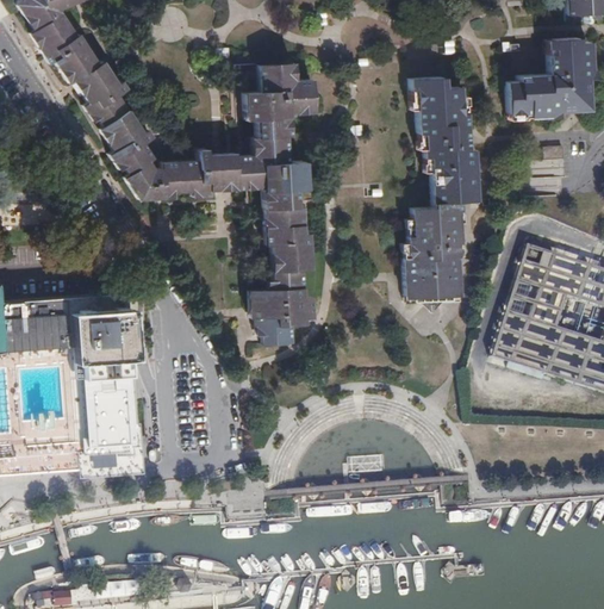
[(33,13),(43,28),(38,31),(48,47),(50,45),(55,53),(48,56),(54,66),(58,62),(63,69),(67,66),(92,103),(87,106),(92,115),(97,111),(120,149),(112,155),(117,163),(122,160),(131,174),(126,178),(137,193),(141,192),(139,191),(142,190),(148,199),(172,198),(170,193),(204,191),(204,197),(213,196),(213,191),(222,190),(220,157),(211,157),(211,155),(211,149),(201,150),(201,161),(166,163),(166,168),(157,169),(153,162),(156,160),(148,144),(156,138),(150,130),(145,134),(122,95),(131,89),(125,81),(118,86),(113,79),(112,80),(82,35),(80,36),(64,12),(66,8),(87,1),(86,0),(22,0),(20,5),(29,17),(33,13)]
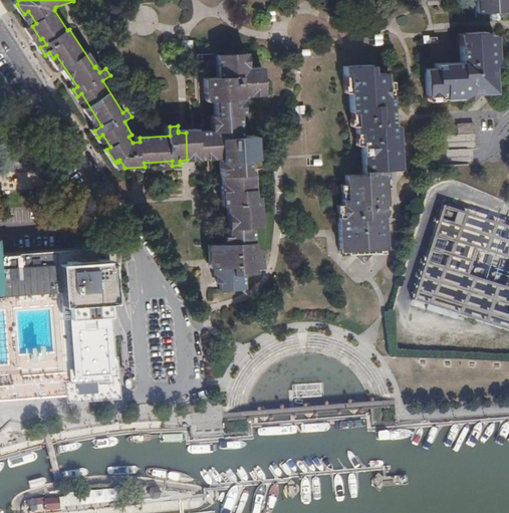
[(479,0),(481,20),(495,19),(495,18),(495,17),(496,17),(497,16),(498,16),(499,16),(500,17),(500,18),(501,19),(508,18),(508,0),(479,0)]
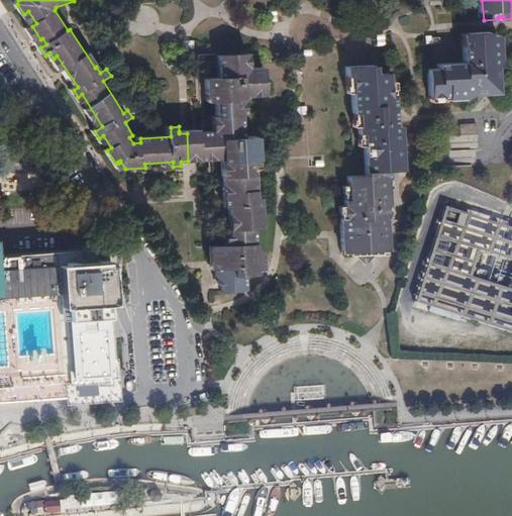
[(441,70),(432,71),(433,97),(450,96),(450,100),(465,99),(465,96),(475,95),(481,95),(481,92),(491,91),(491,88),(489,87),(494,82),(496,83),(498,83),(498,73),(501,73),(500,67),(500,61),(504,61),(504,60),(502,36),(493,36),(493,33),(471,34),(472,46),(467,46),(467,47),(468,64),(441,66),(441,70)]
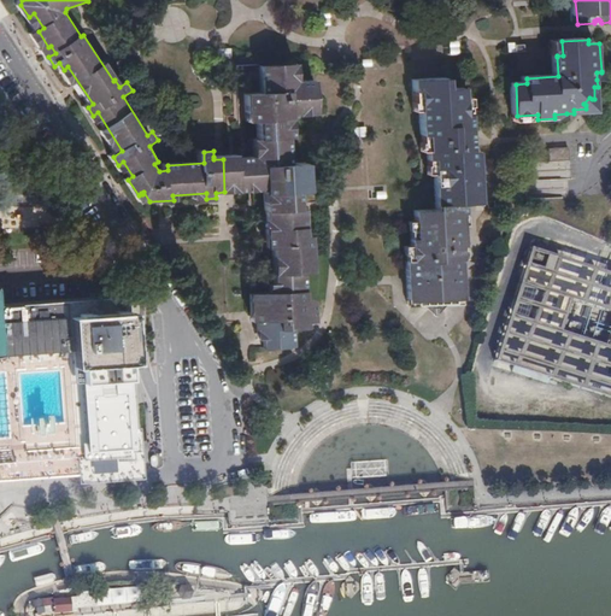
[(454,54),(464,56),(465,42),(456,41),(454,54)]
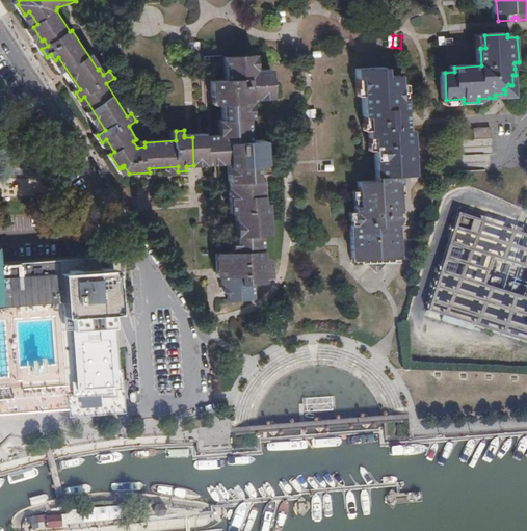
[(232,167),(237,167),(239,221),(244,221),(245,237),(240,237),(241,253),(232,253),(232,269),(228,269),(229,277),(231,277),(231,285),(253,284),(253,279),(260,279),(260,260),(267,260),(266,236),(271,235),(270,212),(272,212),(271,204),(264,204),(264,189),(262,189),(261,165),(265,165),(265,158),(269,157),(268,140),(254,141),(253,120),(255,118),(254,100),(262,100),(262,95),(269,95),(269,99),(278,99),(277,70),(256,71),(255,55),(229,57),(230,80),(220,81),(221,105),(226,104),(228,135),(222,136),(225,164),(232,164),(232,167)]
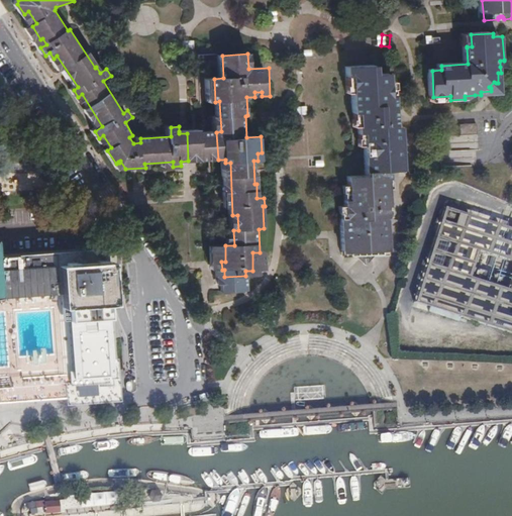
[(351,201),(347,201),(347,207),(348,219),(344,220),(345,251),(352,251),(361,259),(370,267),(379,258),(385,250),(392,249),(390,218),(390,217),(388,217),(388,211),(390,211),(389,190),(391,190),(391,180),(393,179),(392,172),(392,169),(401,169),(401,158),(405,158),(404,140),(400,140),(399,128),(399,122),(396,122),(395,110),(398,110),(398,97),(393,97),(392,78),(392,75),(379,76),(378,67),(350,68),(350,78),(354,77),(355,94),(356,114),(362,114),(362,127),(363,135),(367,135),(368,147),(369,177),(350,178),(351,187),(351,201)]
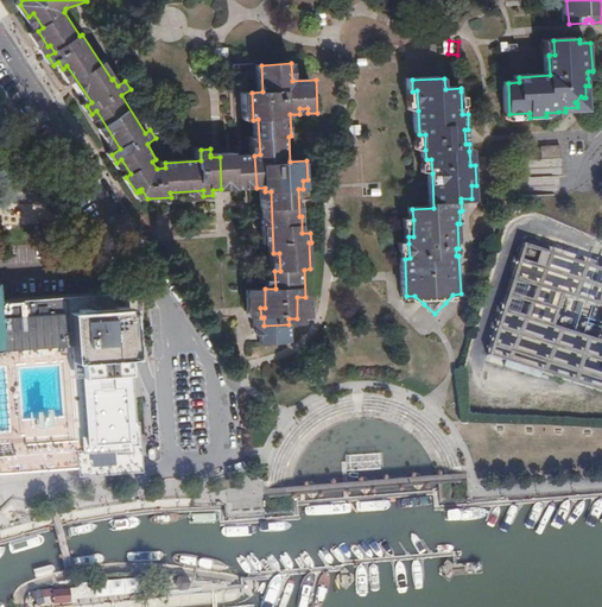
[(575,102),(577,103),(577,107),(565,108),(565,112),(589,111),(590,109),(589,86),(585,86),(585,97),(583,97),(581,96),(575,102)]
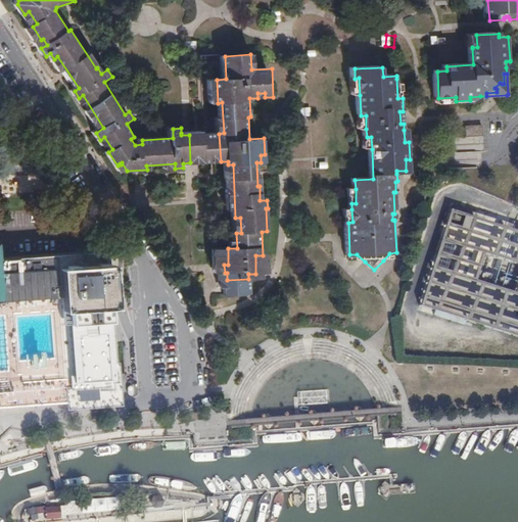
[(487,138),(486,127),(470,128),(470,139),(487,138)]
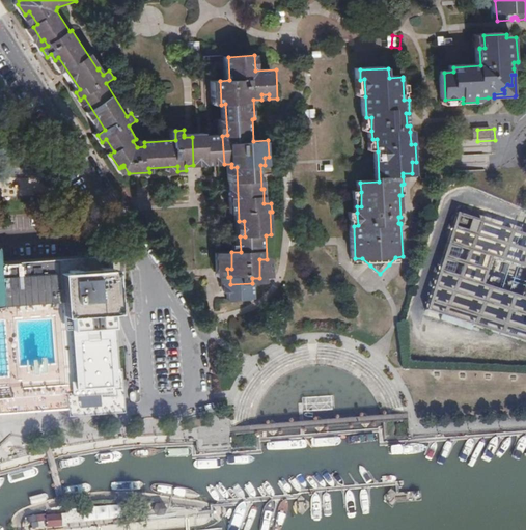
[(184,137),(192,137),(193,165),(224,164),(222,136),(208,136),(208,134),(184,135),(184,137)]
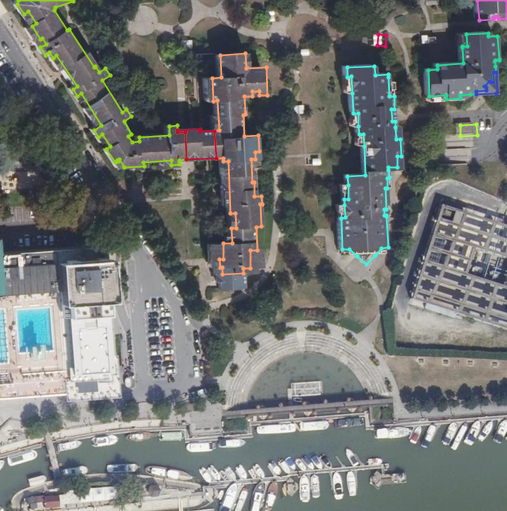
[(401,156),(397,156),(397,167),(388,167),(388,170),(394,170),(394,171),(402,171),(401,156)]
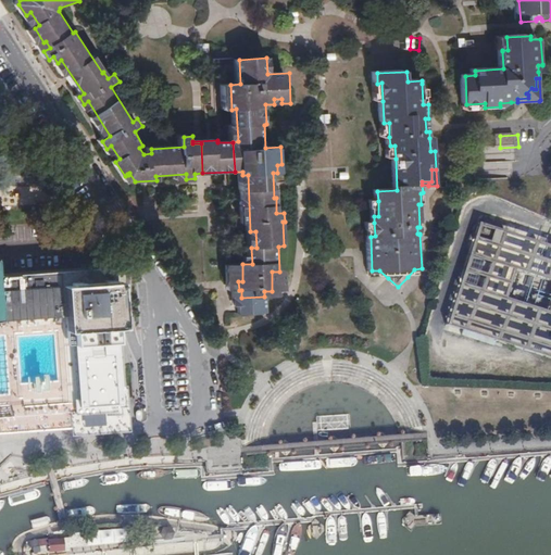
[(550,244),(545,243),(483,224),(451,327),(495,340),(550,357),(550,244)]
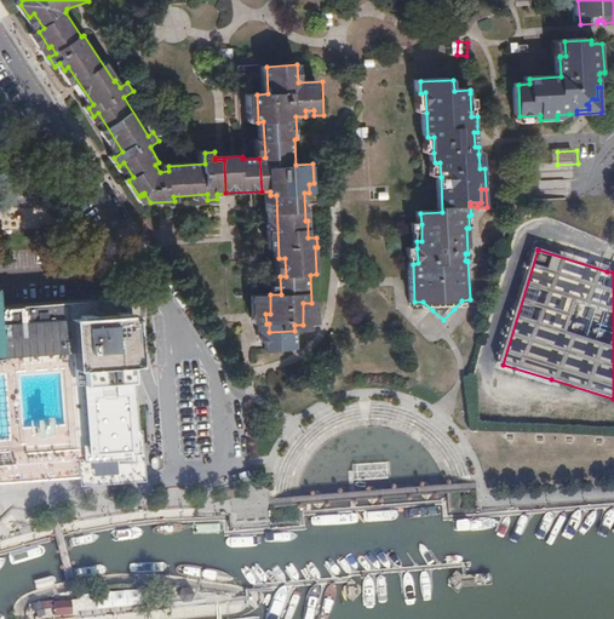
[(0,475),(107,469),(108,475),(124,474),(139,473),(138,445),(137,430),(136,424),(136,407),(135,396),(133,389),(133,374),(132,361),(131,351),(127,298),(3,307),(1,290),(0,288),(0,475)]
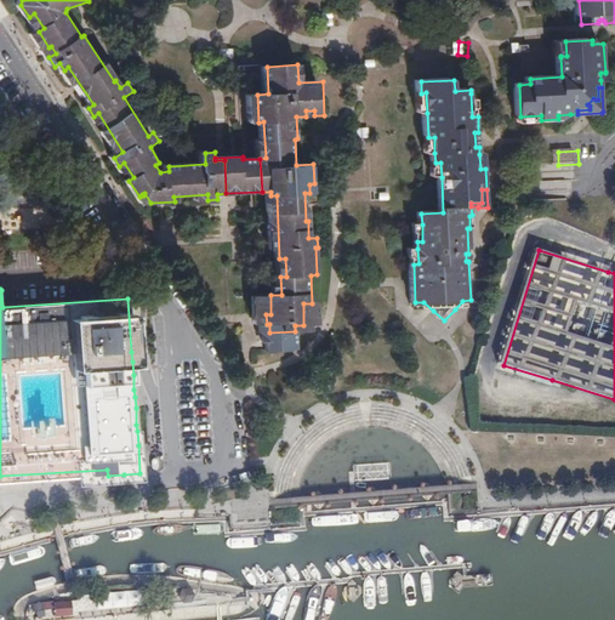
[(256,352),(256,363),(272,364),(272,353),(256,352)]
